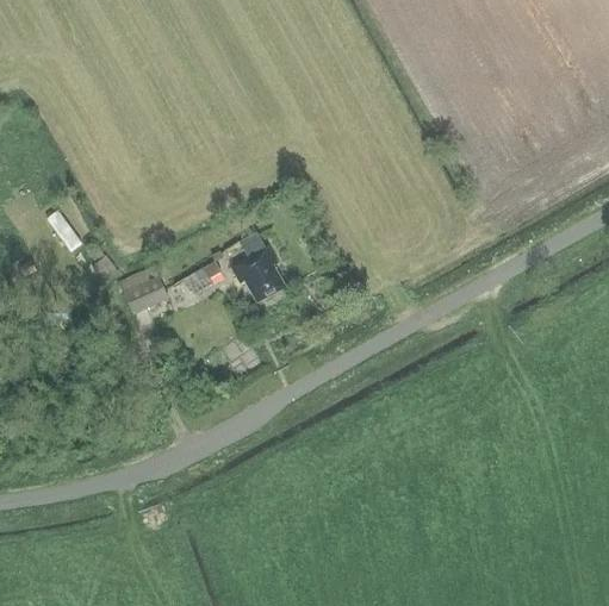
[(269,245),(266,248),(255,230),(237,239),(248,257),(231,267),(241,283),(244,282),(258,305),(286,288),(274,266),(279,263),(269,245)]
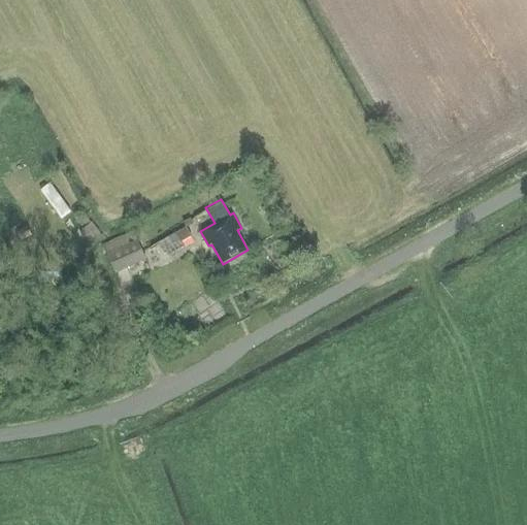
[(90,244),(101,237),(90,220),(78,227),(90,244)]
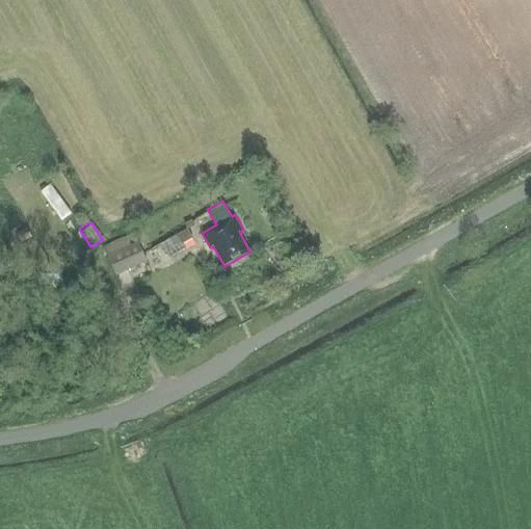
[(26,228),(17,232),(21,240),(31,236),(26,228)]
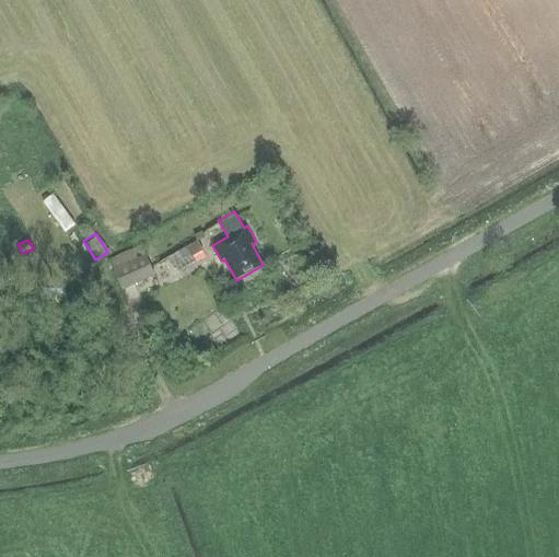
[(171,264),(190,254),(191,256),(202,250),(197,240),(166,256),(171,264)]
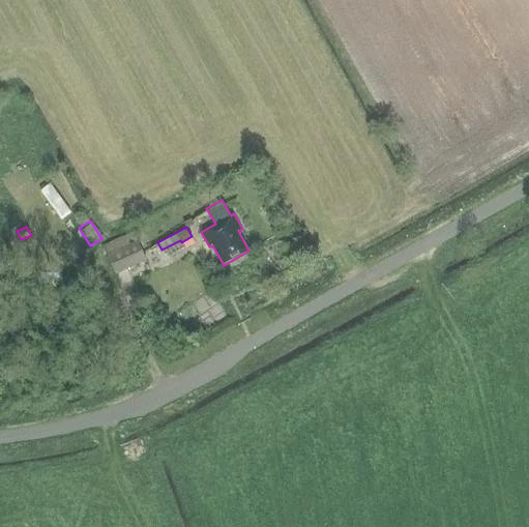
[(145,259),(131,230),(101,243),(115,272),(145,259)]
